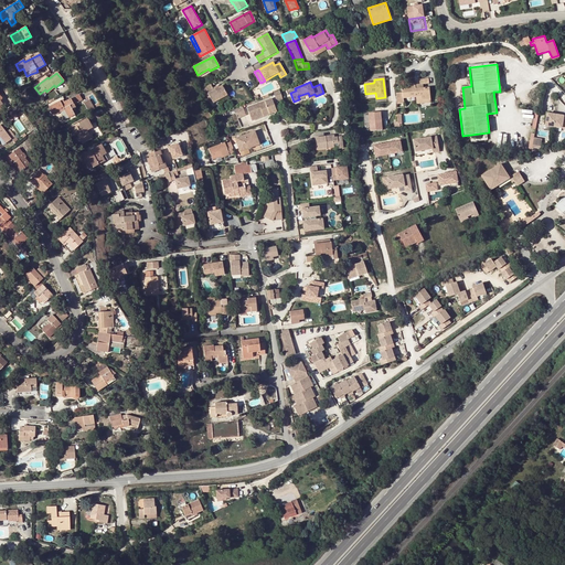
[(211,84),(202,88),(205,95),(208,94),(212,102),(213,105),(227,97),(223,88),(220,89),(215,92),(214,91),(211,84)]
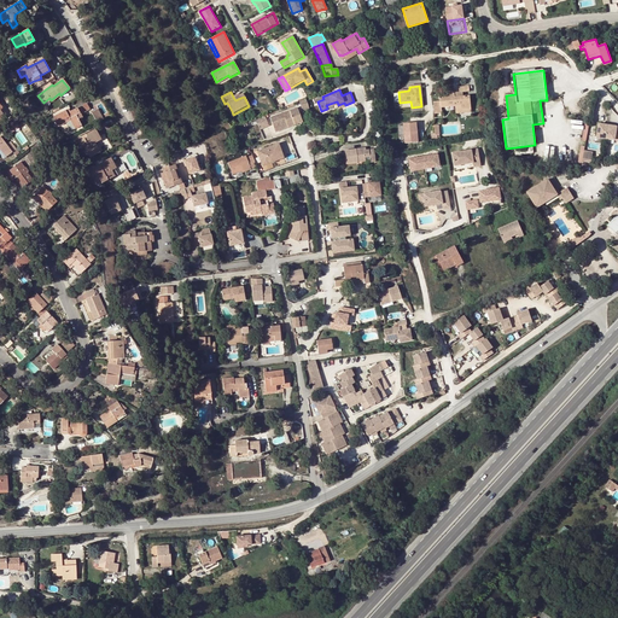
[(50,98),(44,103),(47,106),(60,95),(59,93),(51,100),(50,98)]
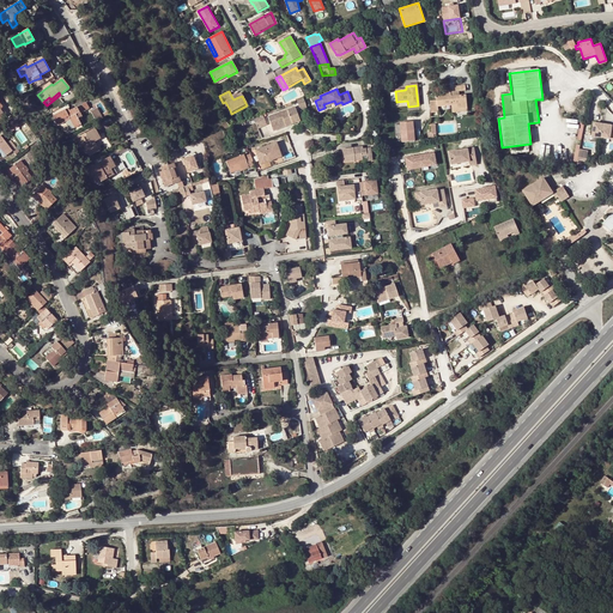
[(457,109),(468,108),(466,95),(450,96),(450,92),(436,93),(437,101),(430,101),(431,113),(438,113),(438,107),(451,105),(457,105),(457,109)]
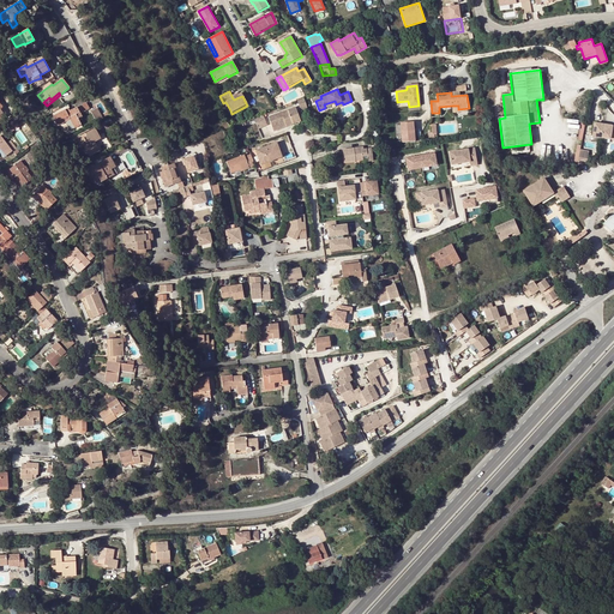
[(302,97),(296,101),(300,110),(307,108),(306,106),(302,97)]
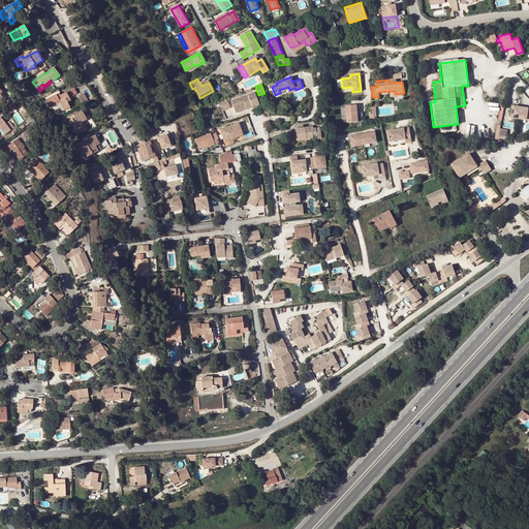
[(58,97),(56,94),(45,100),(50,107),(57,104),(60,102),(64,110),(69,107),(67,102),(70,100),(68,97),(76,93),(73,89),(60,96),(58,97)]
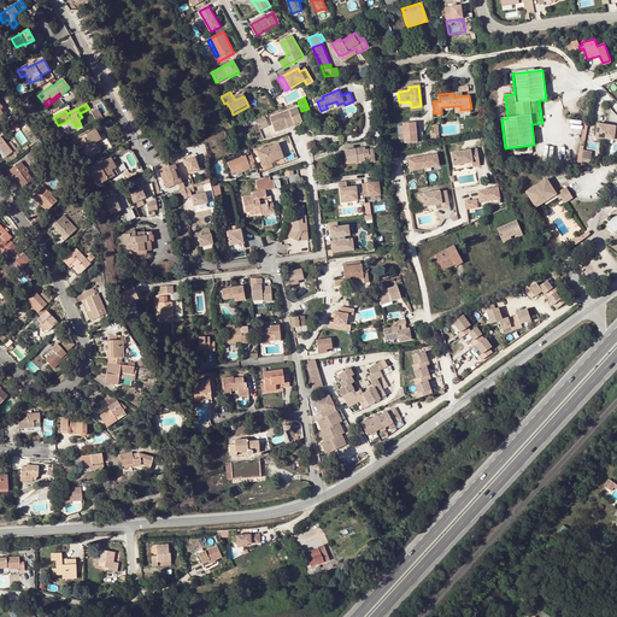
[(272,128),(274,128),(286,123),(287,127),(301,122),(297,107),(286,112),(269,118),(272,128)]
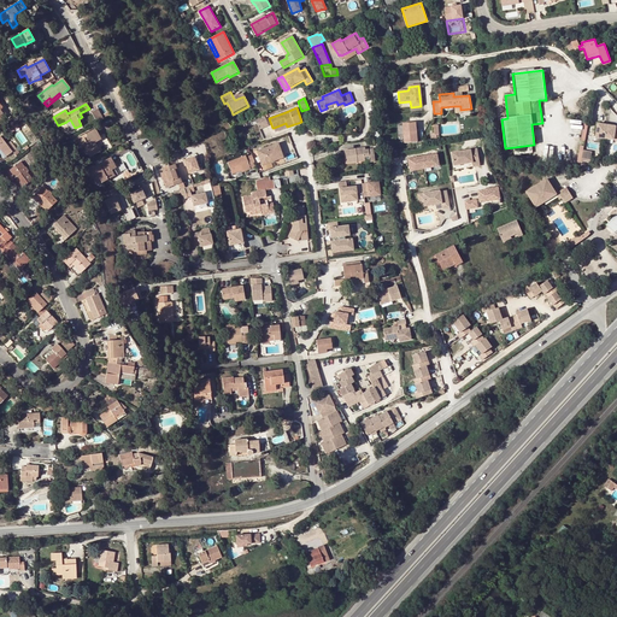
[(98,110),(92,112),(97,122),(103,119),(98,110)]
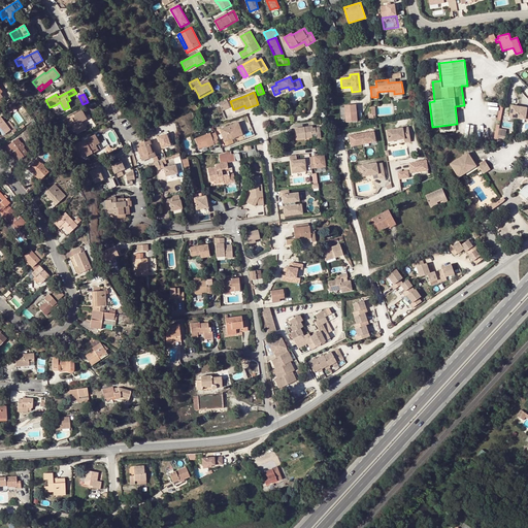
[(356,104),(344,105),(347,123),(357,122),(356,104)]
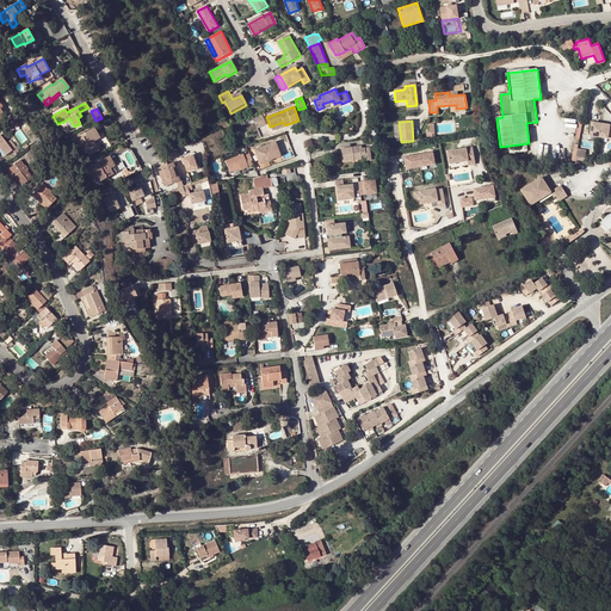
[(591,121),(588,134),(610,137),(610,127),(608,127),(609,124),(591,121)]
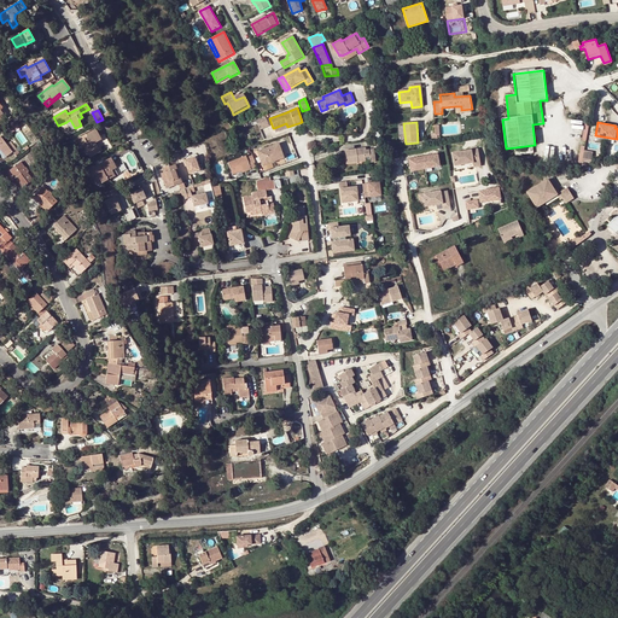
[(86,138),(79,141),(82,147),(83,146),(89,157),(97,153),(92,145),(98,141),(100,140),(95,129),(85,135),(86,138)]
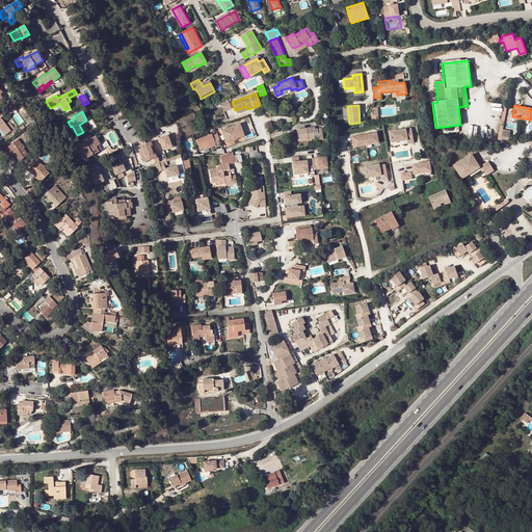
[(0,128),(5,135),(14,128),(8,122),(5,125),(0,117),(0,128)]
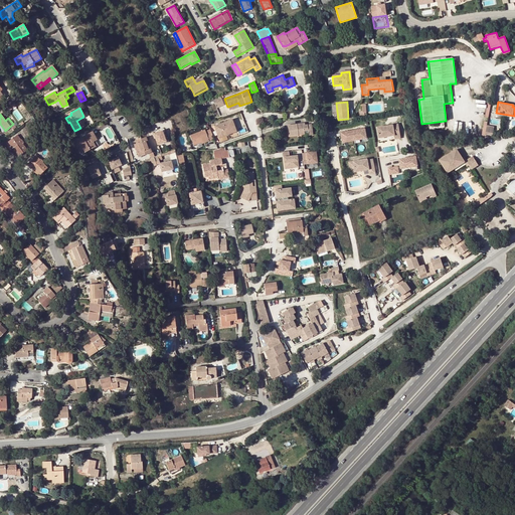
[(84,125),(81,118),(76,121),(80,128),(84,125)]
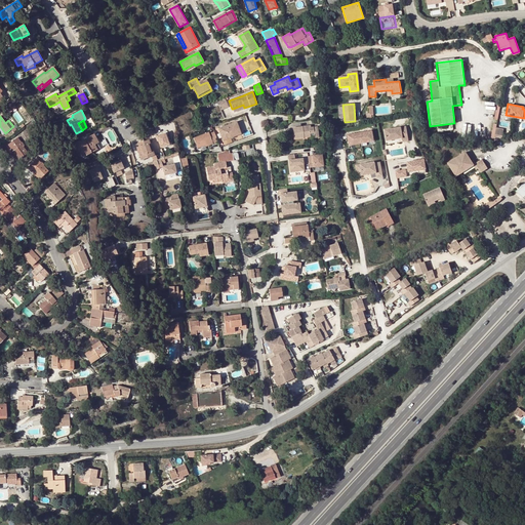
[(235,121),(217,127),(223,139),(240,133),(235,121)]
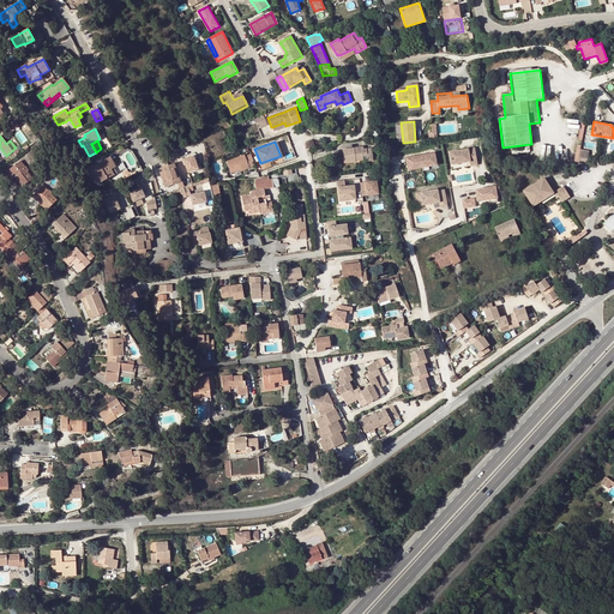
[(372,148),(365,149),(362,149),(361,146),(343,149),(345,162),(363,160),(362,156),(367,156),(368,162),(374,161),(372,148)]
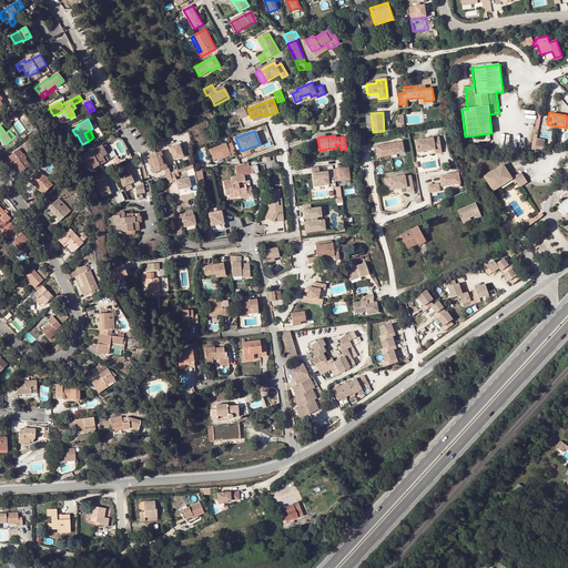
[(439,137),(416,141),(418,152),(435,150),(436,153),(443,152),(439,137)]
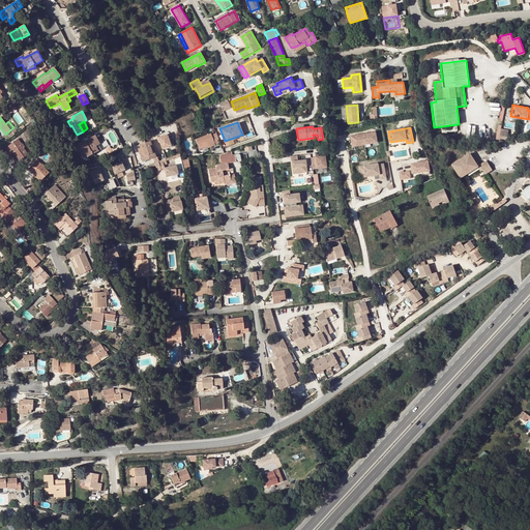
[(508,130),(501,129),(499,143),(506,140),(508,130)]
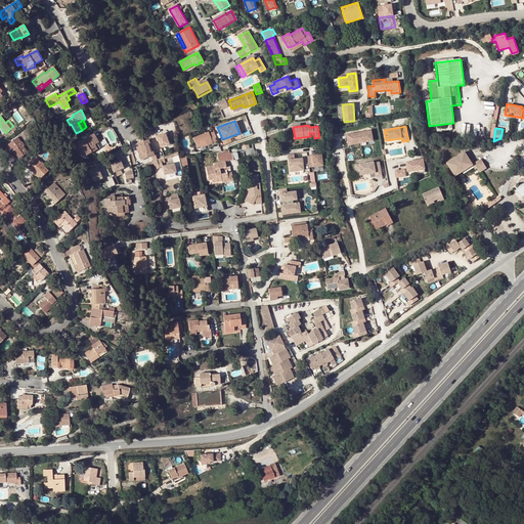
[(211,143),(217,141),(213,131),(208,133),(207,132),(192,137),(195,147),(203,144),(211,141),(211,143)]
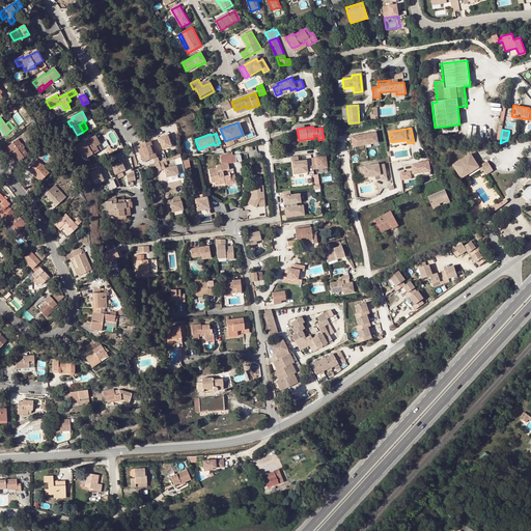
[(374,133),(351,138),(353,147),(376,143),(374,133)]
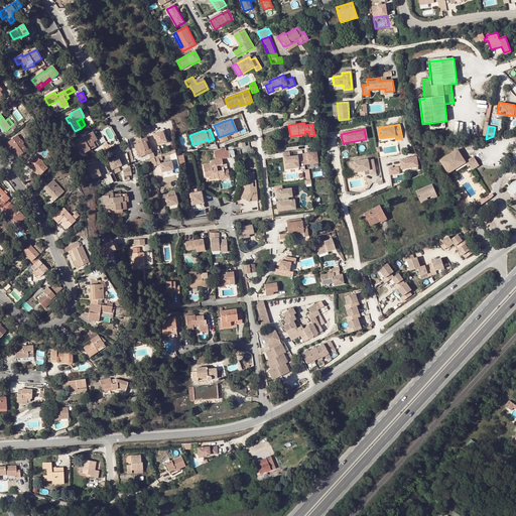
[(156,145),(166,142),(162,130),(152,132),(156,145)]
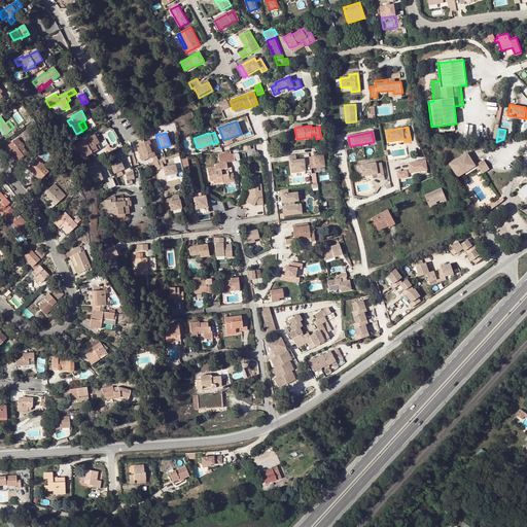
[(86,155),(98,150),(95,145),(98,143),(93,135),(73,146),(77,153),(79,152),(81,156),(85,154),(86,155)]
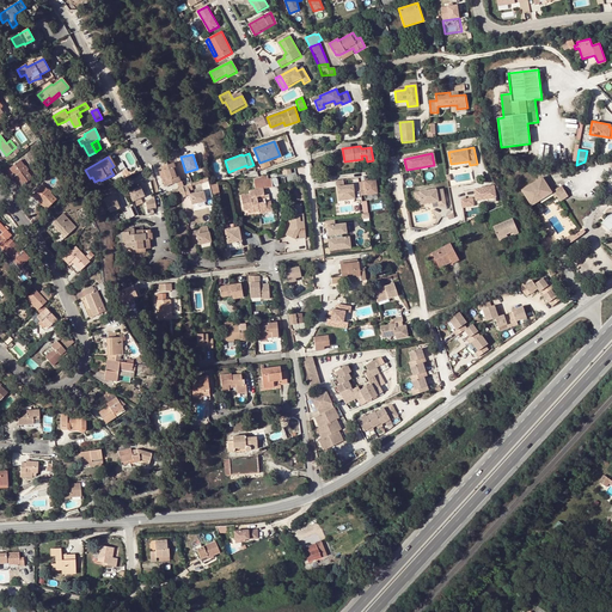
[(20,160),(10,169),(16,176),(14,177),(22,187),(32,178),(24,167),(25,166),(20,160)]
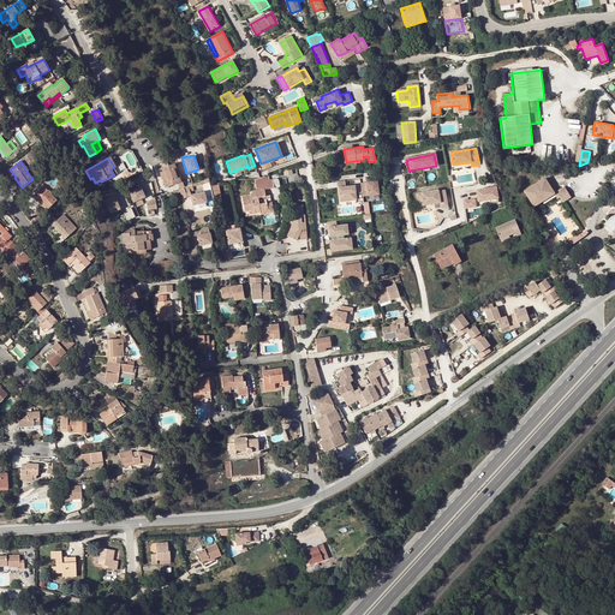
[(160,168),(163,178),(172,174),(168,166),(160,168)]
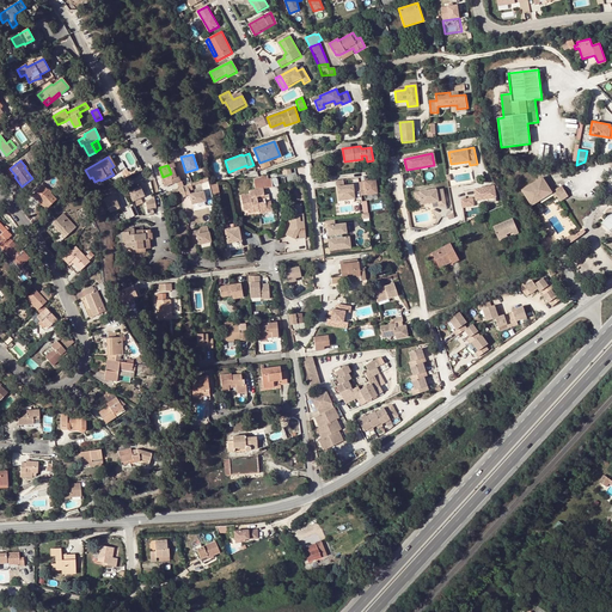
[(171,173),(175,183),(181,181),(177,171),(171,173)]
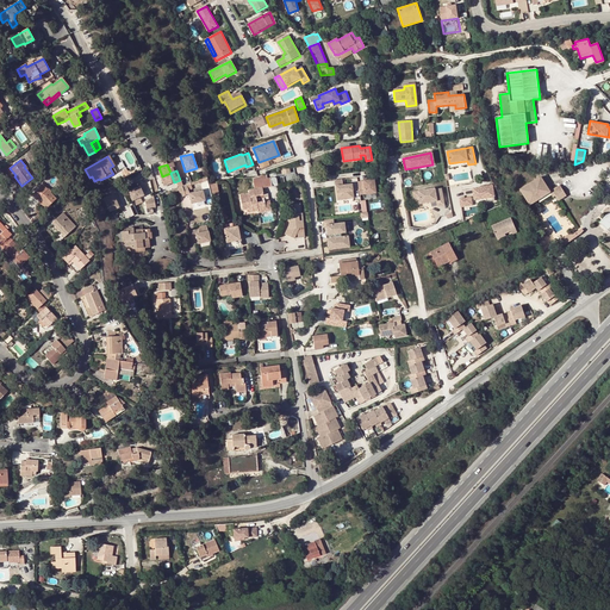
[(170,173),(162,176),(165,186),(174,182),(170,173)]
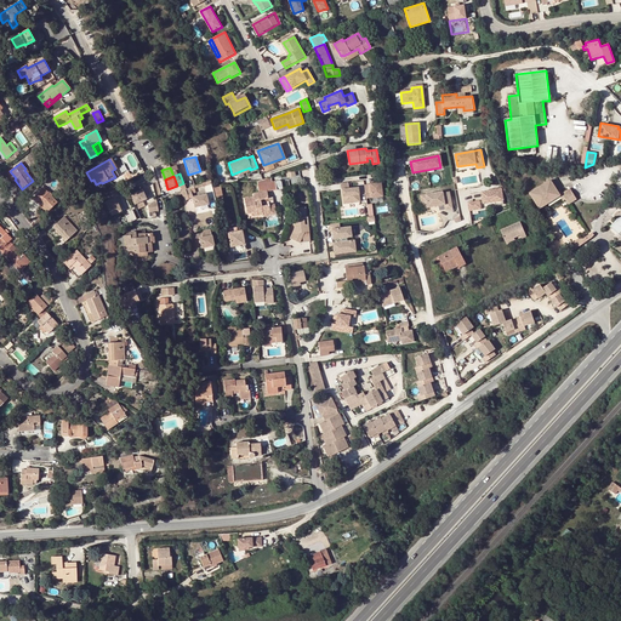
[(277,191),(275,182),(271,182),(271,180),(257,181),(258,193),(266,192),(277,191)]
